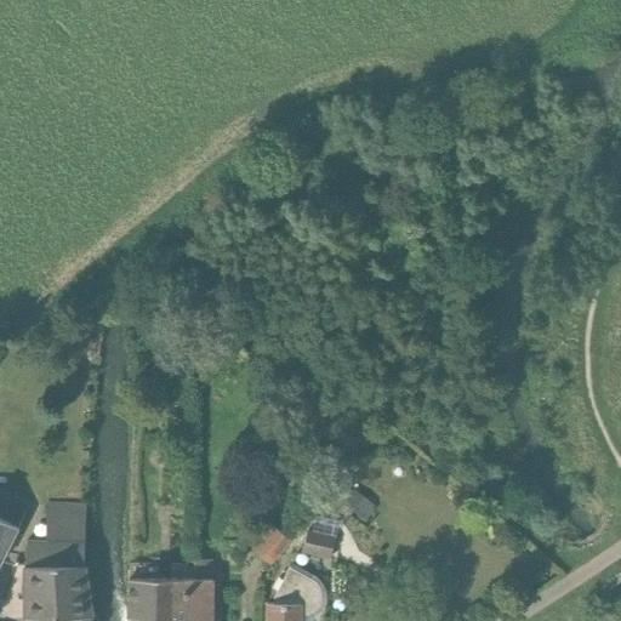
[(0,562),(18,527),(27,508),(3,497),(0,501),(0,562)]
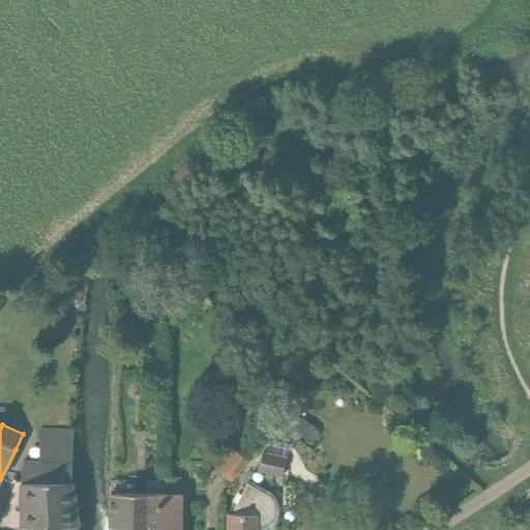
[(22,483),(22,484),(23,526),(23,528),(29,528),(29,529),(77,529),(79,524),(79,518),(74,482),(72,482),(74,434),(57,430),(40,429),(40,434),(39,460),(24,460),(22,483)]
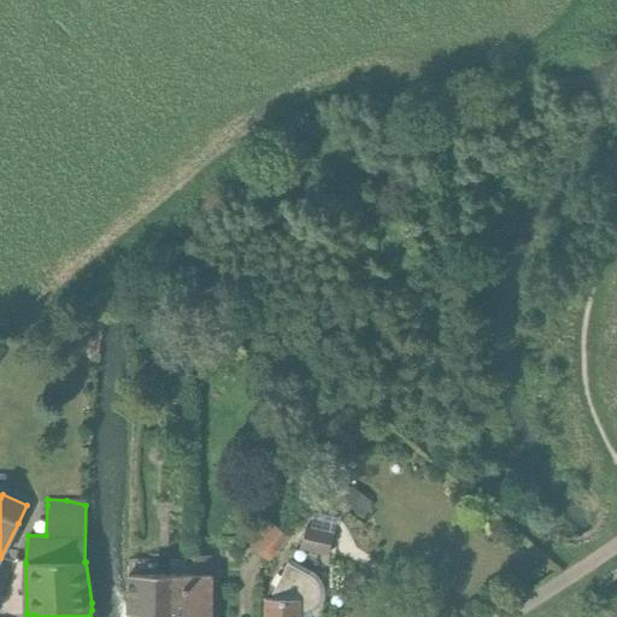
[(300,550),(328,557),(338,519),(315,515),(311,528),(306,527),(300,550)]
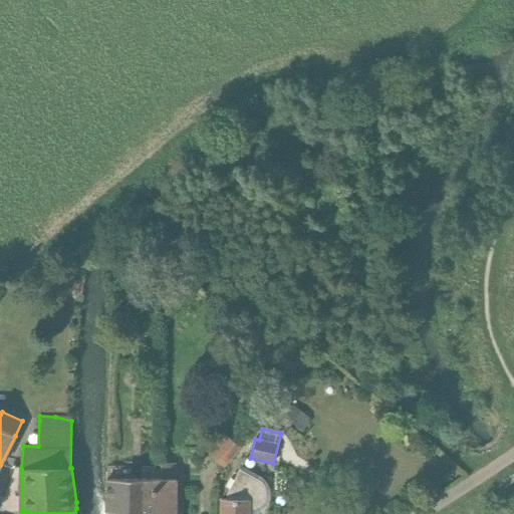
[(203,452),(226,469),(242,448),(220,431),(203,452)]
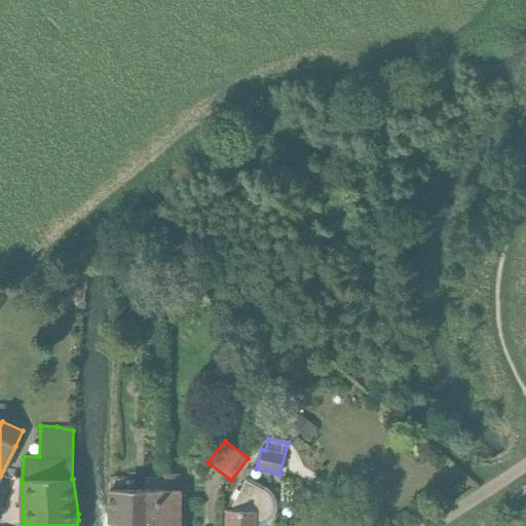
[(179,525),(180,475),(158,474),(158,491),(125,490),(108,490),(107,524),(125,524),(124,525),(179,525)]
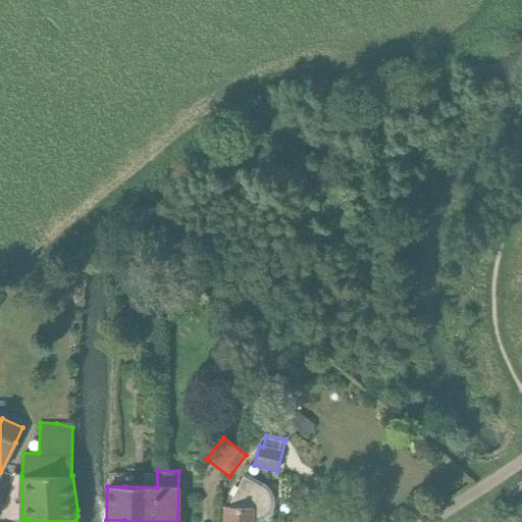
[(254,521),(254,518),(257,517),(259,517),(262,515),(264,514),(266,512),(268,510),(269,507),(270,504),(270,501),(269,496),(267,491),(264,488),(262,487),(243,477),(229,504),(229,507),(223,508),(222,521),(254,521)]
